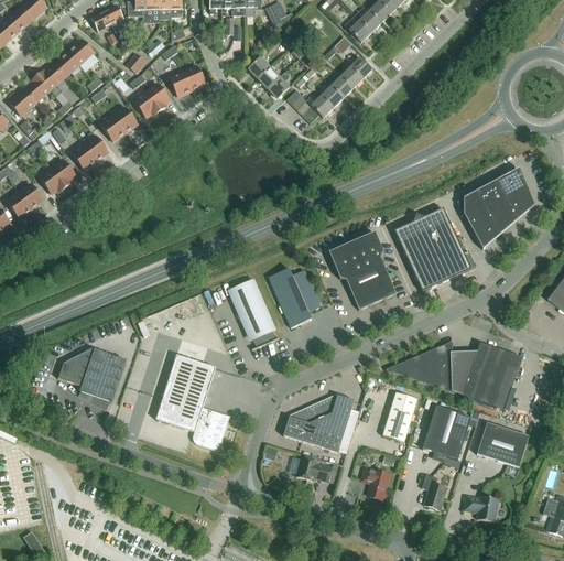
[(28,0),(21,7),(32,19),(46,7),(41,0),(28,0)]
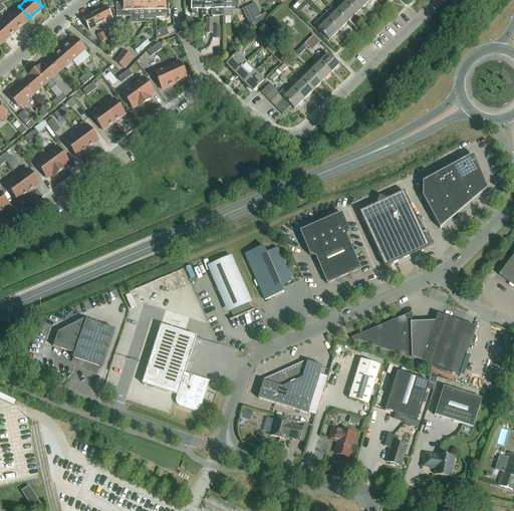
[(134,7),(134,0),(122,0),(116,0),(116,14),(132,14),(134,7)]
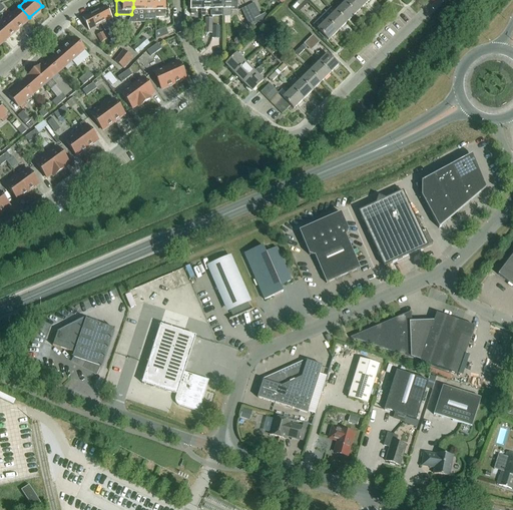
[(133,0),(133,7),(131,14),(129,20),(144,20),(144,14),(143,0),(133,0)]
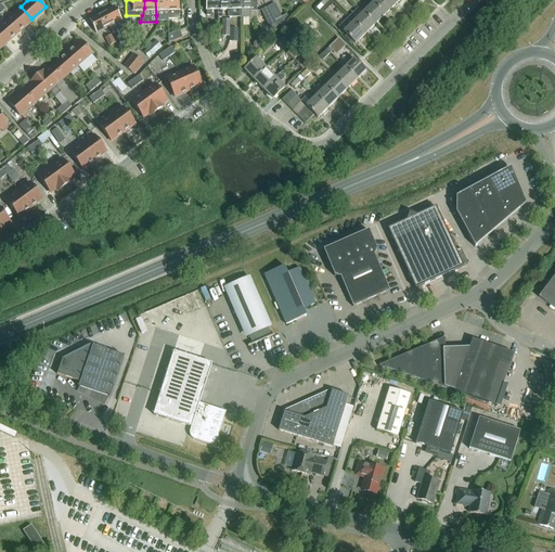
[(155,0),(156,15),(156,22),(158,22),(168,22),(168,15),(168,8),(167,0),(155,0)]
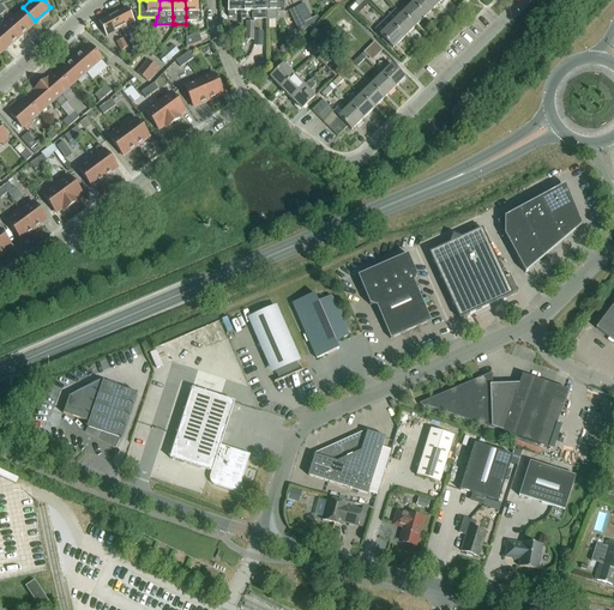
[(185,0),(186,8),(186,17),(199,17),(198,0),(185,0)]
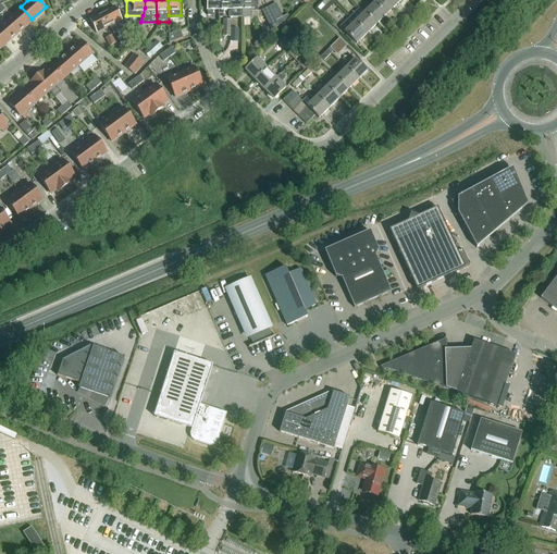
[(212,8),(218,8),(218,0),(207,0),(207,13),(212,13),(212,8)]
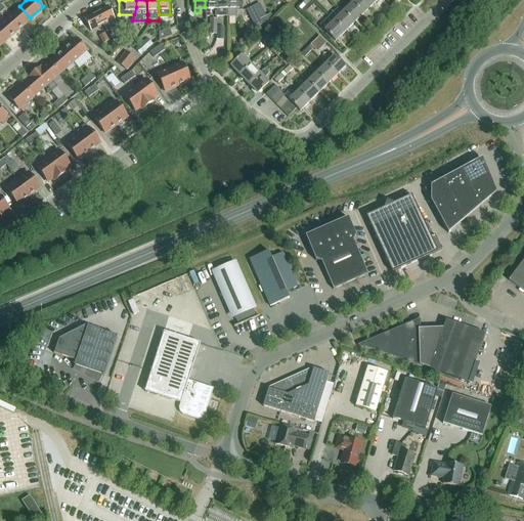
[(205,0),(205,7),(205,14),(210,14),(210,6),(216,6),(216,0),(205,0)]
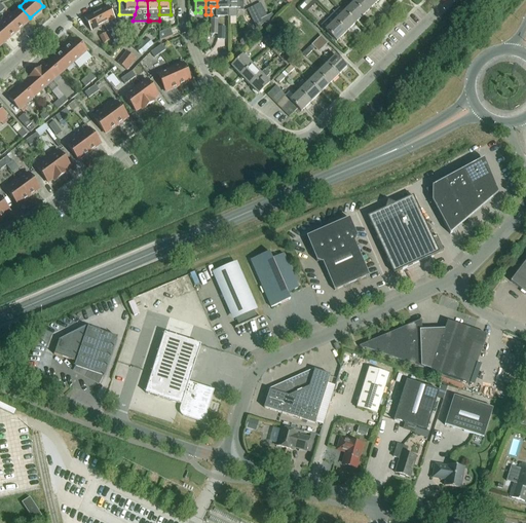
[(228,14),(228,6),(227,0),(217,0),(217,6),(217,14),(228,14)]
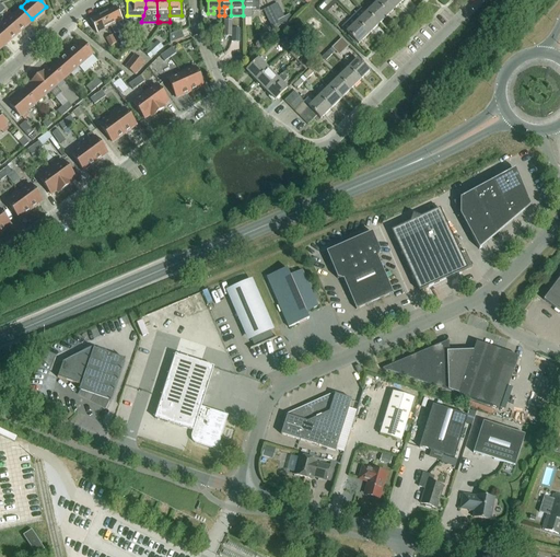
[(242,0),(243,7),(243,15),(252,15),(252,9),(254,9),(259,9),(259,0),(242,0)]
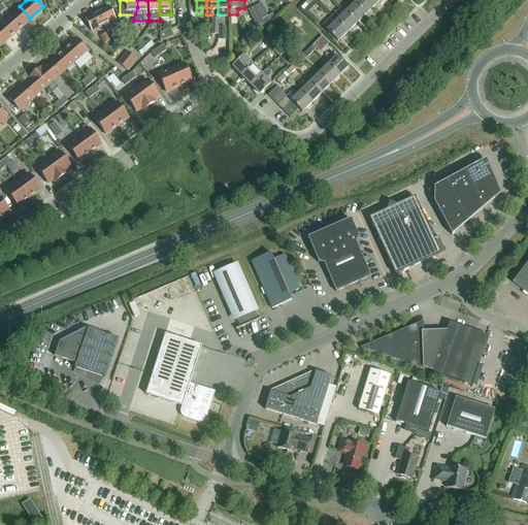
[(356,21),(366,11),(354,0),(344,9),(356,21)]
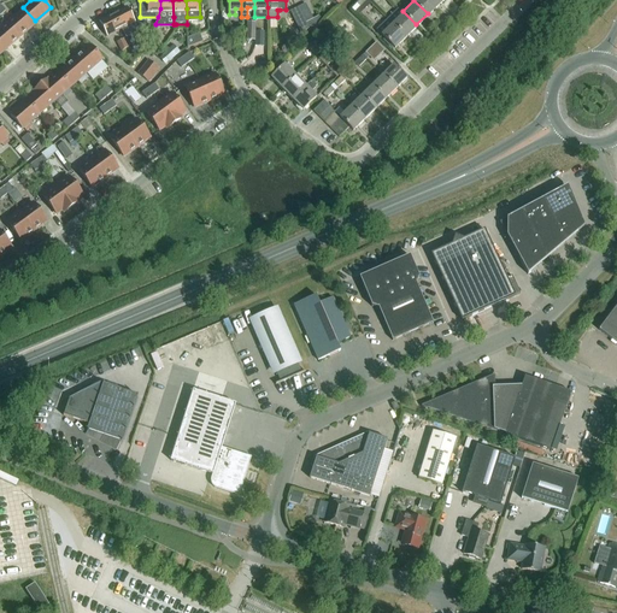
[(428,13),(438,3),(435,0),(413,0),(428,13)]
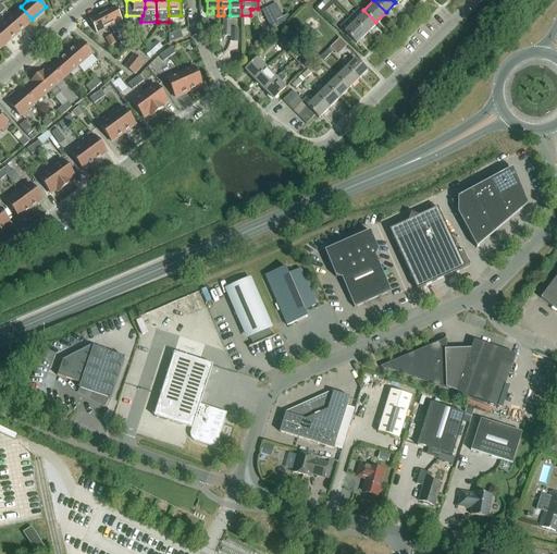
[(282,15),(275,1),(269,4),(275,19),(282,15)]
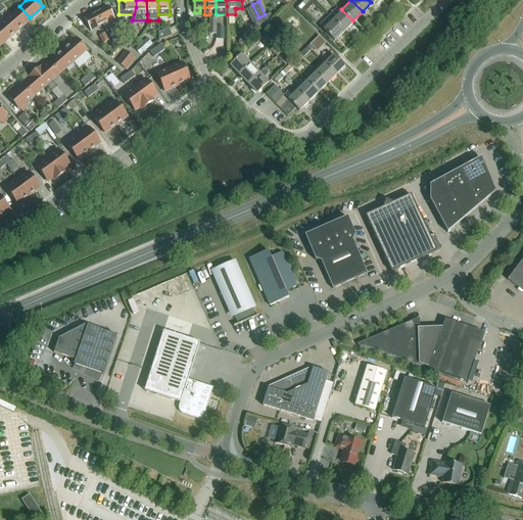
[(108,4),(96,10),(102,22),(114,15),(108,4)]
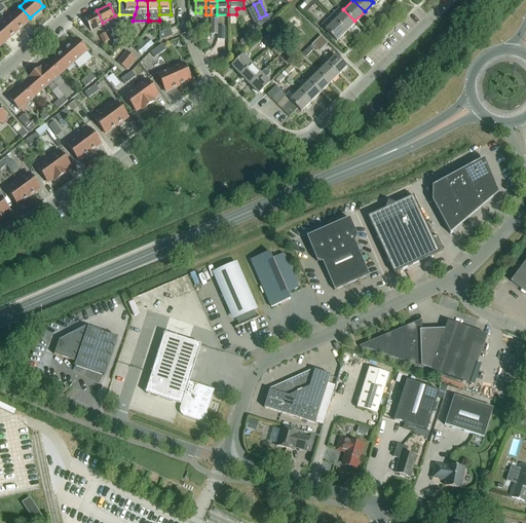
[(263,23),(254,4),(248,7),(256,26),(263,23)]
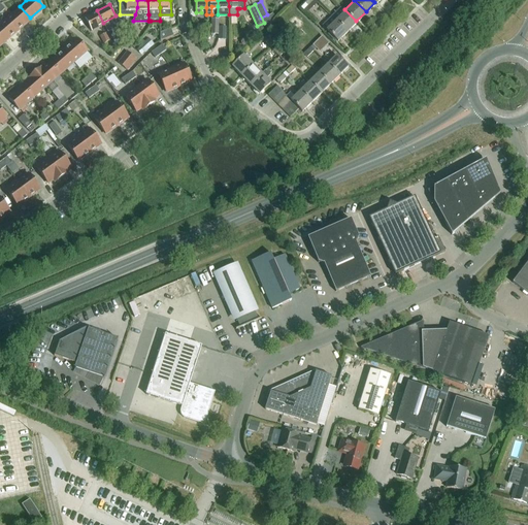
[(348,29),(356,21),(344,9),(340,5),(332,13),(348,29)]
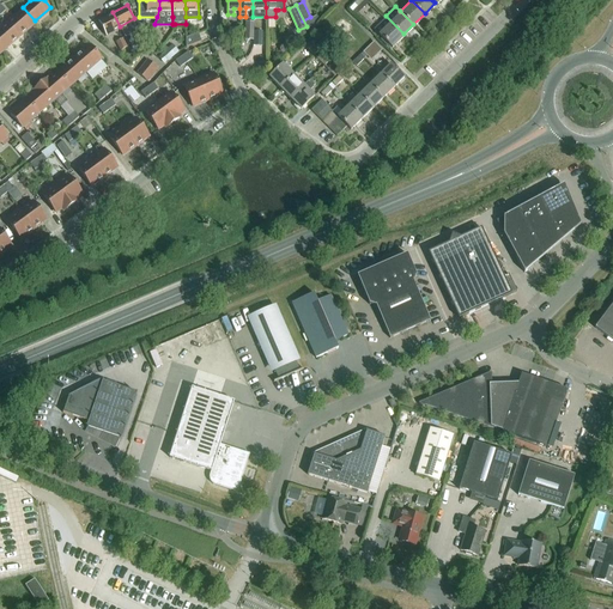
[(35,20),(23,7),(7,20),(19,34),(35,20)]
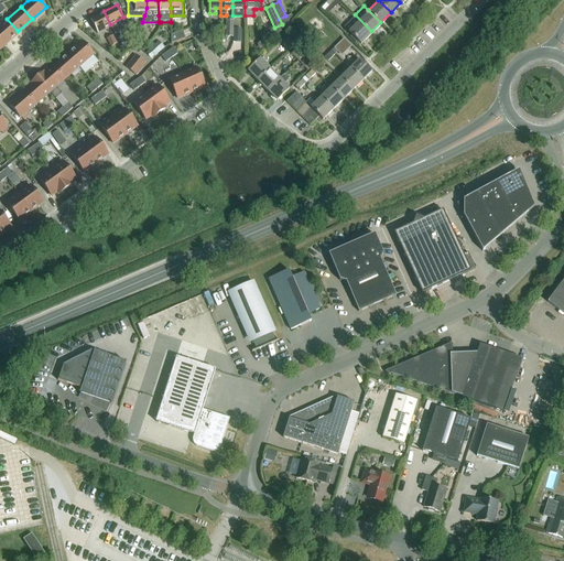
[(110,24),(104,11),(91,18),(98,31),(110,24)]
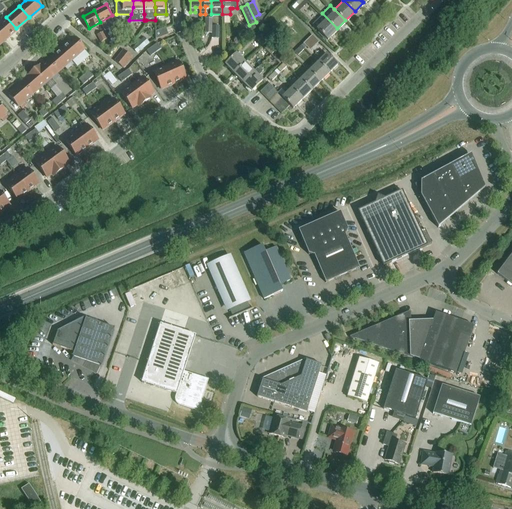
[(328,37),(337,28),(322,13),(312,22),(328,37)]
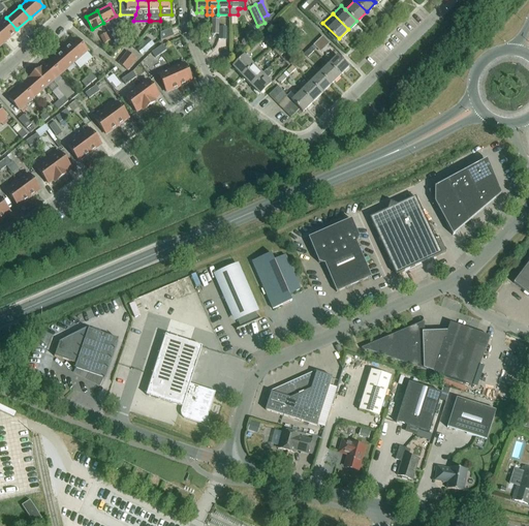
[(6,18),(0,23),(0,40),(2,42),(17,29),(6,18)]
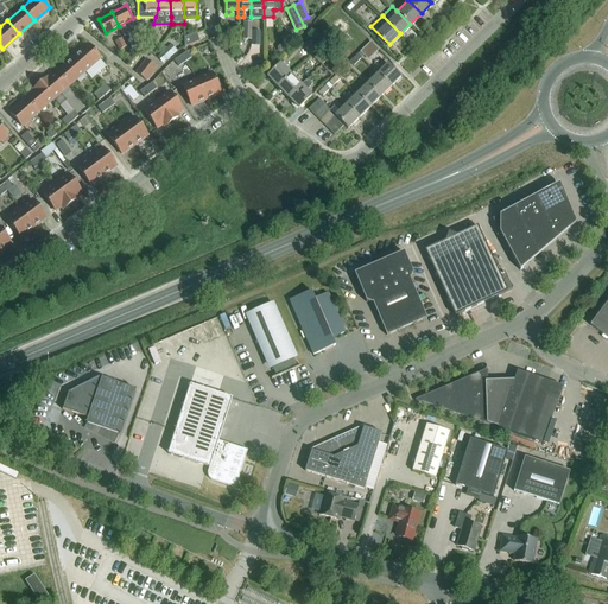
[(134,26),(127,31),(130,36),(138,32),(134,26)]
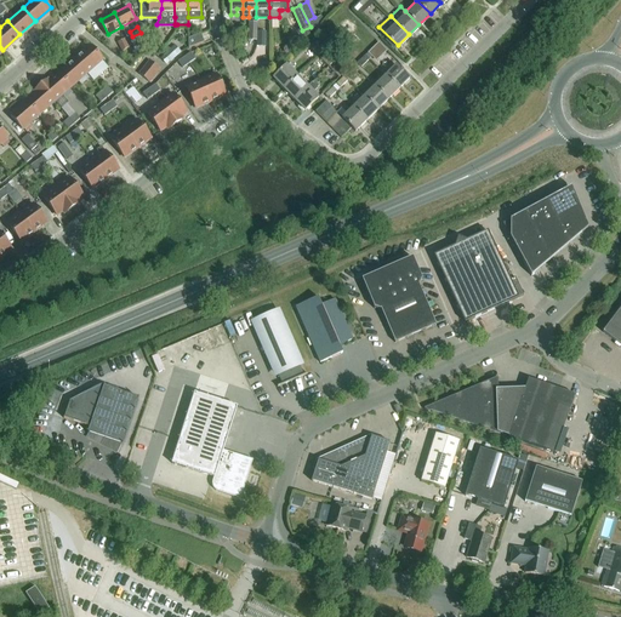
[(204,30),(191,35),(191,44),(206,39),(204,30)]
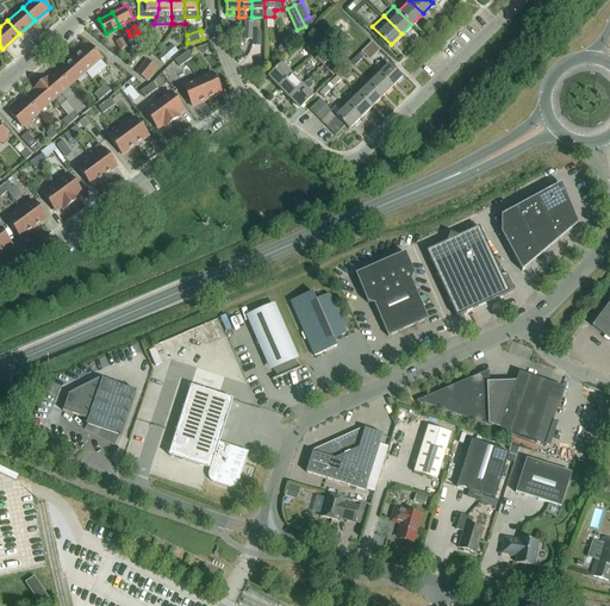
[(129,44),(124,36),(117,39),(122,48),(129,44)]
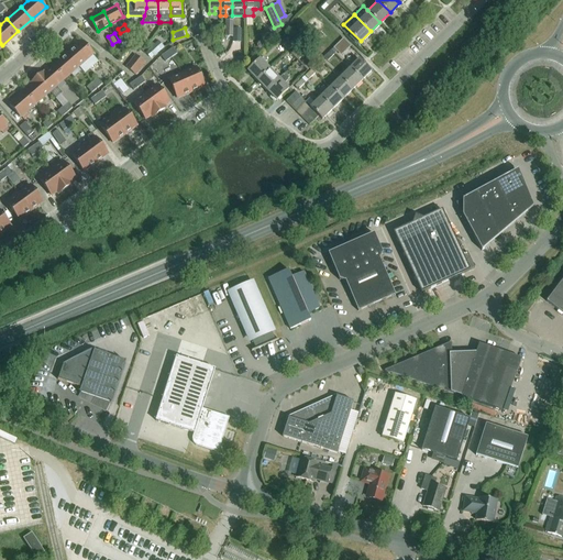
[(136,35),(132,43),(140,48),(144,41),(136,35)]
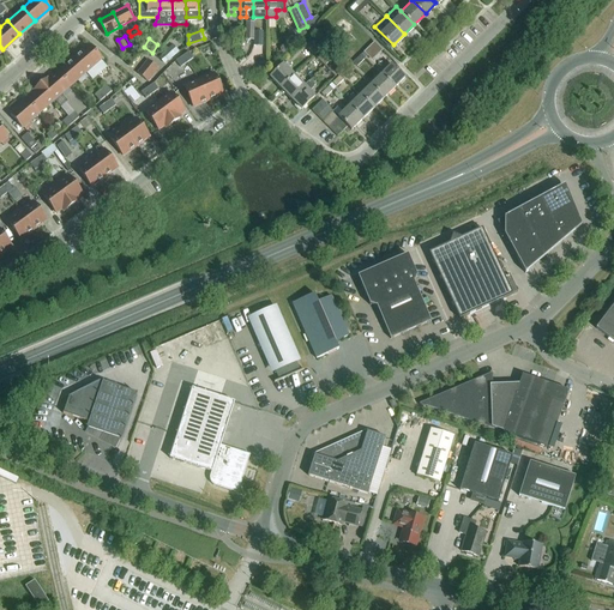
[(306,44),(314,52),(318,48),(311,40),(306,44)]
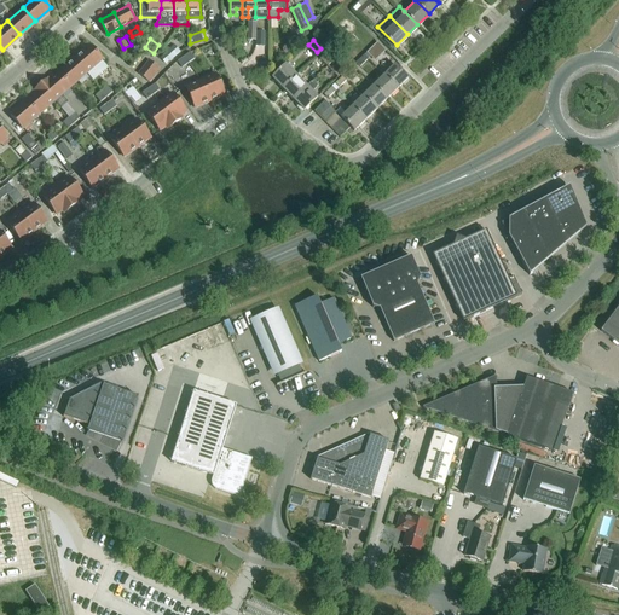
[(368,50),(371,53),(380,46),(375,41),(368,50)]
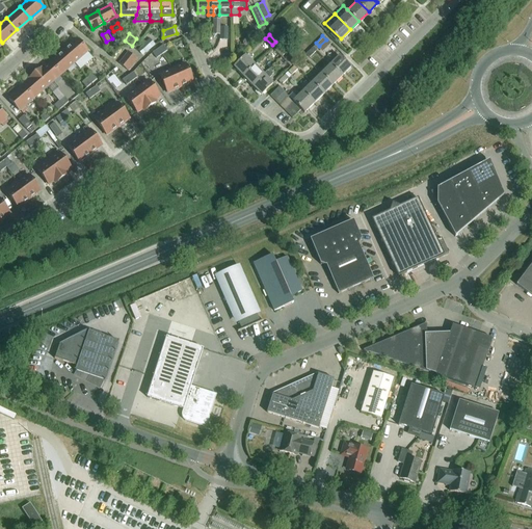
[(87,49),(77,36),(63,49),(74,60),(87,49)]
